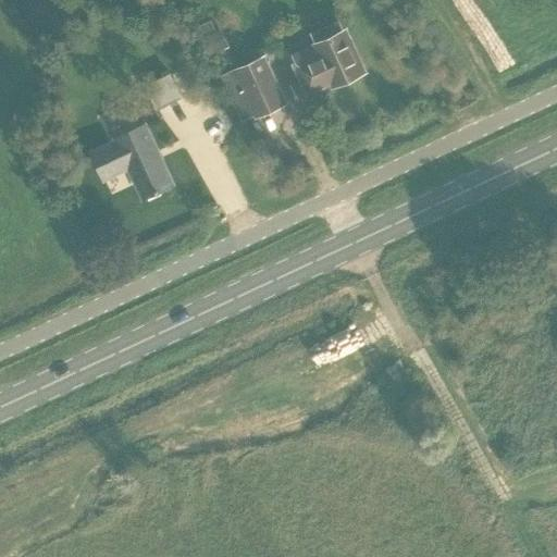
[(302,77),(289,84),(296,97),(306,91),(309,98),(332,87),(333,89),(370,72),(348,27),(345,28),(341,19),(311,32),(316,41),(311,44),(311,46),(292,54),(302,77)]
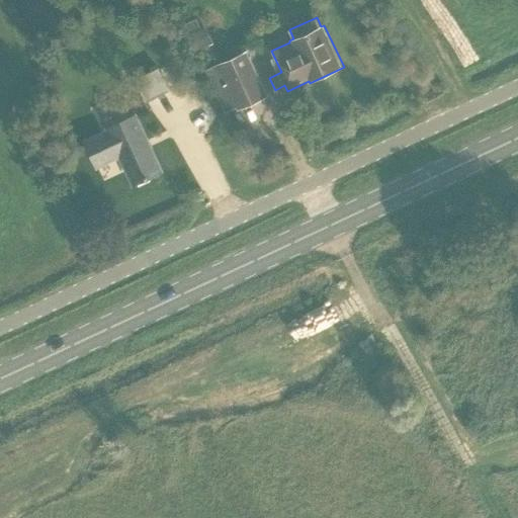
[(182,26),(195,54),(214,44),(206,26),(201,29),(196,19),(182,26)]
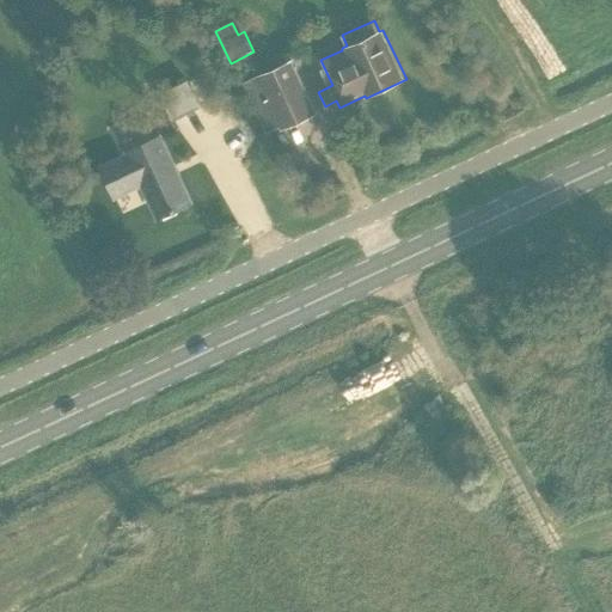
[(312,112),(289,62),(245,83),(267,129),(281,123),(283,126),(312,112)]
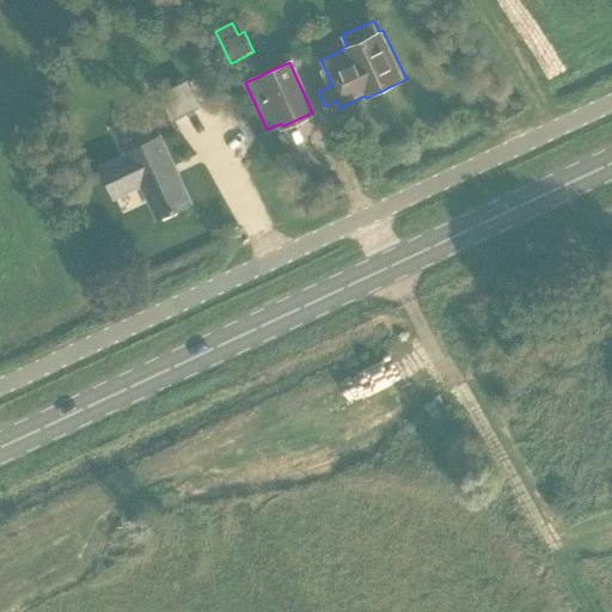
[(159,95),(172,121),(201,108),(187,80),(159,95)]
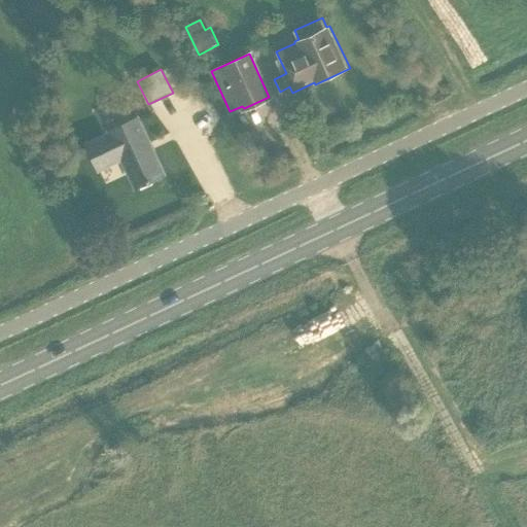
[(123,159),(135,186),(165,173),(139,116),(109,130),(110,132),(86,142),(99,169),(123,159)]
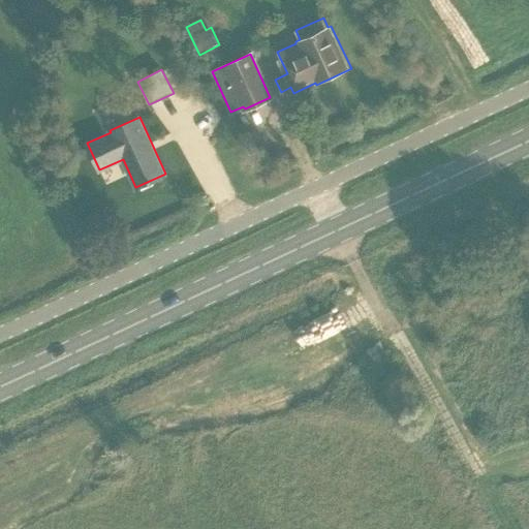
[(348,358),(351,373),(362,371),(360,356),(348,358)]
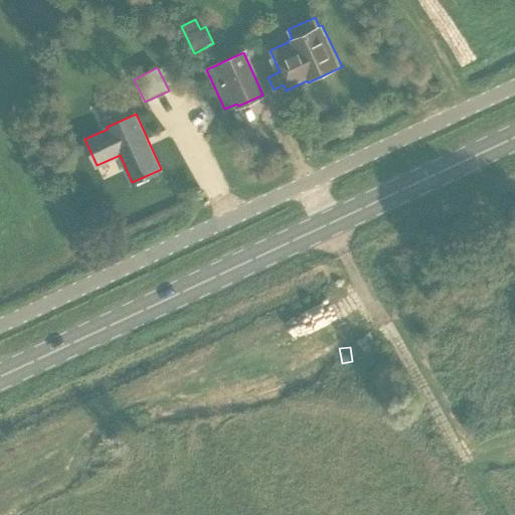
All buildings are outlined.
